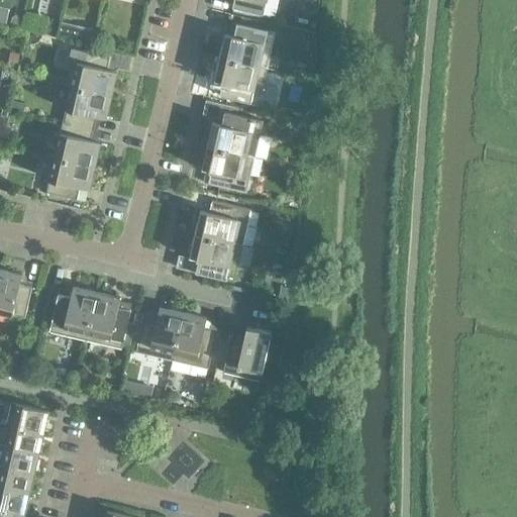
[(264,14),(266,0),(233,0),(232,7),(264,14)]
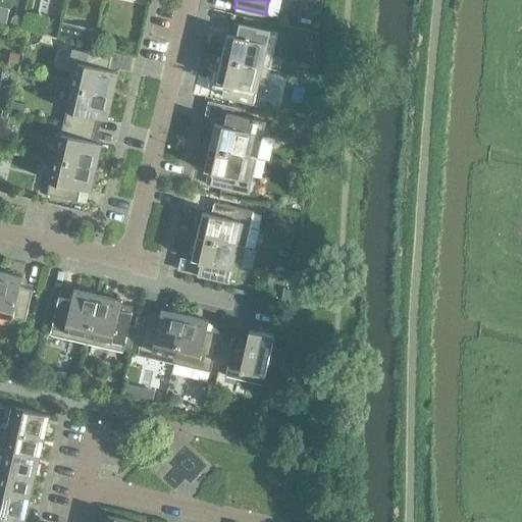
[(11,25),(21,28),(22,19),(19,18),(12,23),(11,25)]
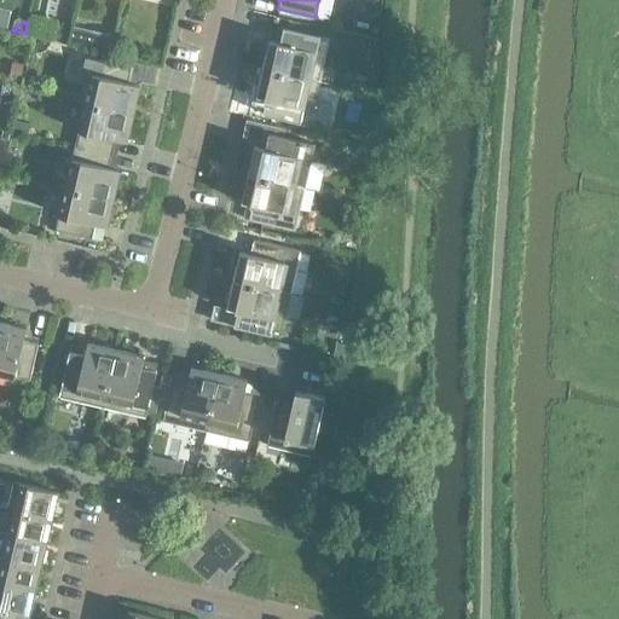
[(57,27),(55,40),(68,44),(70,30),(57,27)]
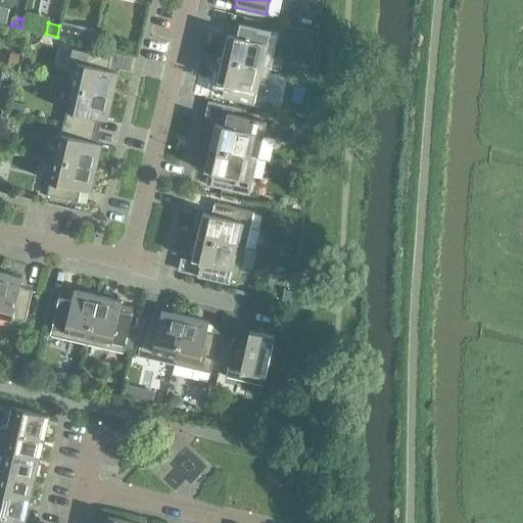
[(227,34),(222,58),(263,67),(263,66),(270,68),(279,33),(240,24),(237,36),(227,34)]
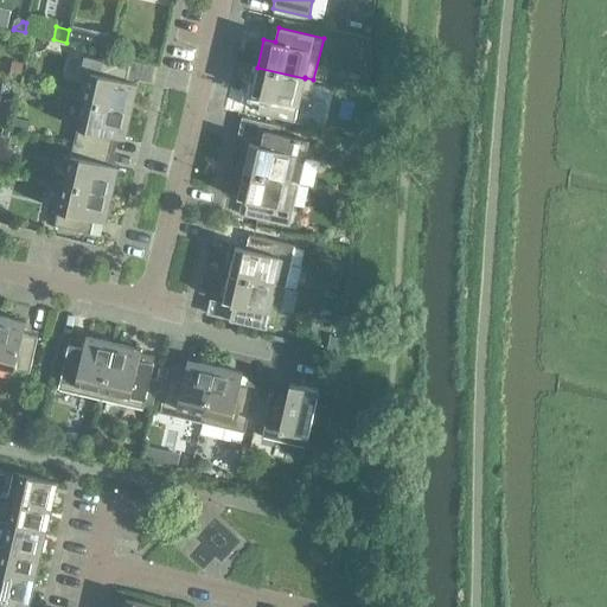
[(97,39),(96,48),(107,51),(110,39),(102,37),(97,39)]
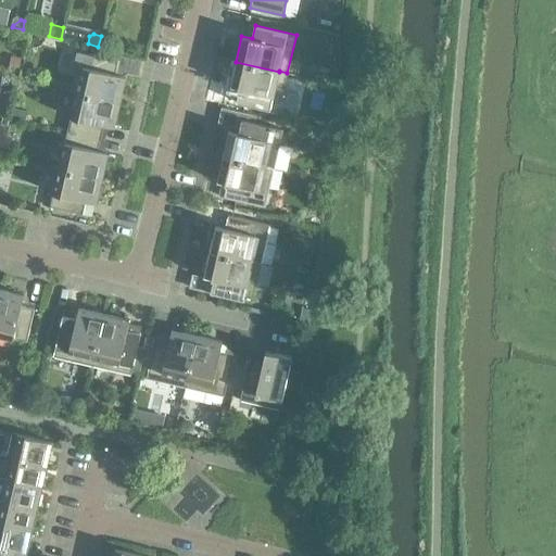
[(74,71),(81,72),(77,92),(119,102),(126,76),(115,74),(118,61),(86,53),(78,51),(74,71)]
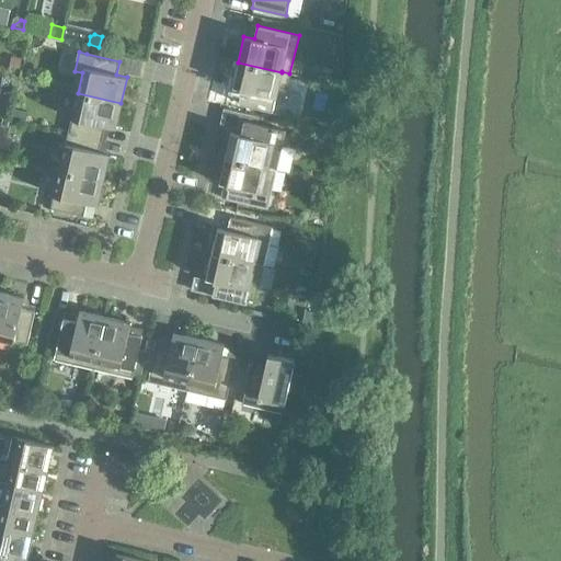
[(11,56),(9,69),(20,71),(22,58),(11,56)]
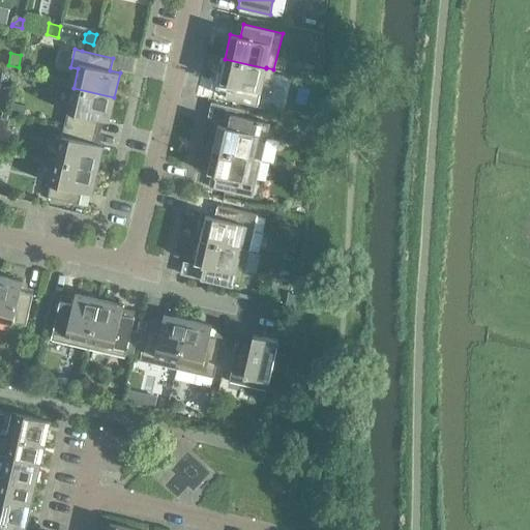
[(265,107),(273,69),(266,67),(266,68),(225,59),(219,83),(229,85),(226,97),(265,107)]
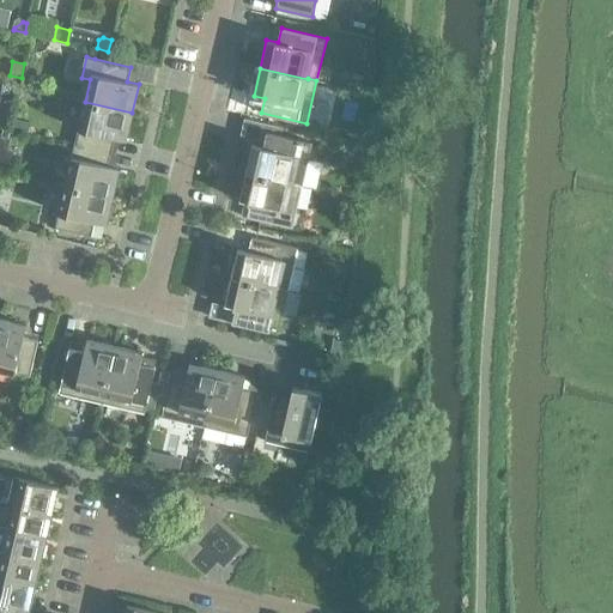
[(4,84),(1,92),(19,96),(22,87),(4,84)]
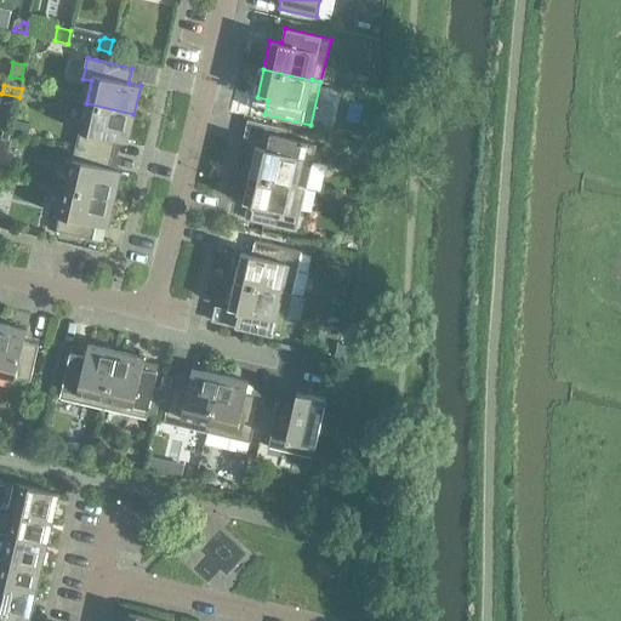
[(127,142),(134,114),(86,103),(75,146),(113,154),(117,140),(127,142)]
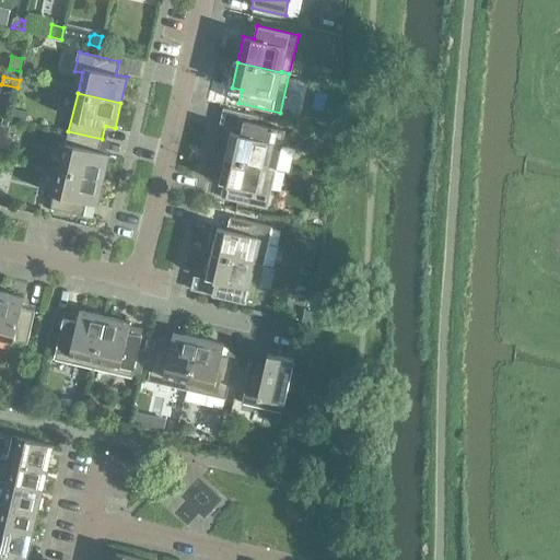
[(13,108),(12,117),(25,120),(27,112),(13,108)]
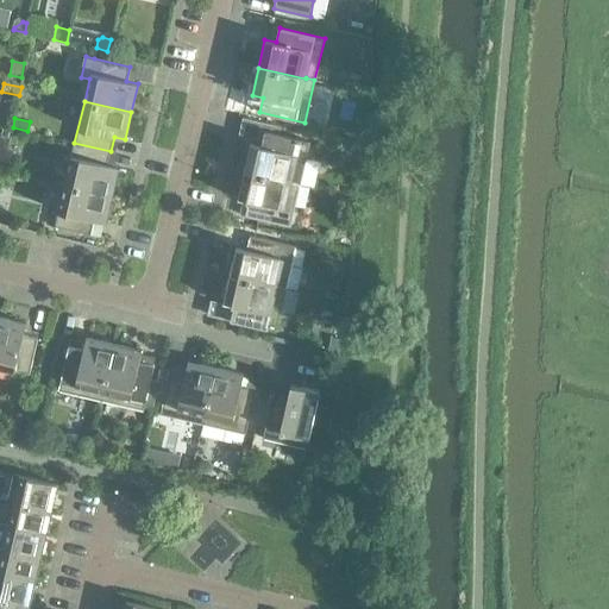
[(1,127),(0,131),(0,136),(8,138),(11,129),(1,127)]
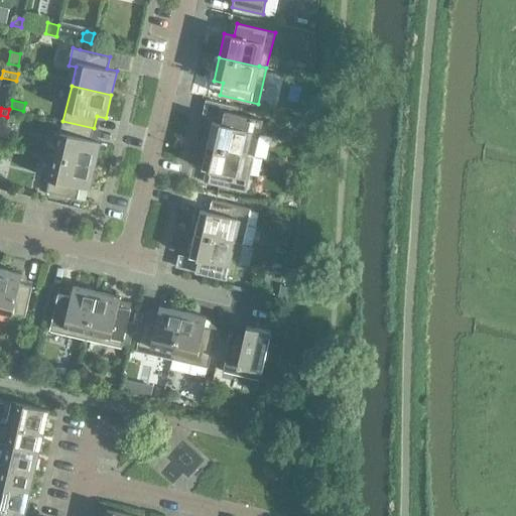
[(212,122),(207,145),(254,156),(263,120),(255,118),(251,117),(250,117),(224,111),(222,124),(212,122)]
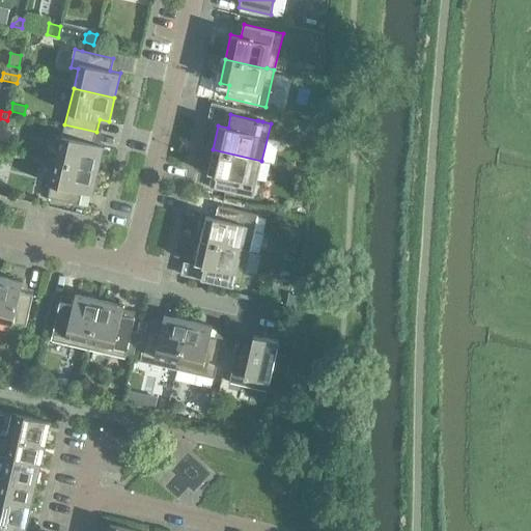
[(93,143),(96,132),(64,124),(56,161),(98,170),(104,146),(93,143)]
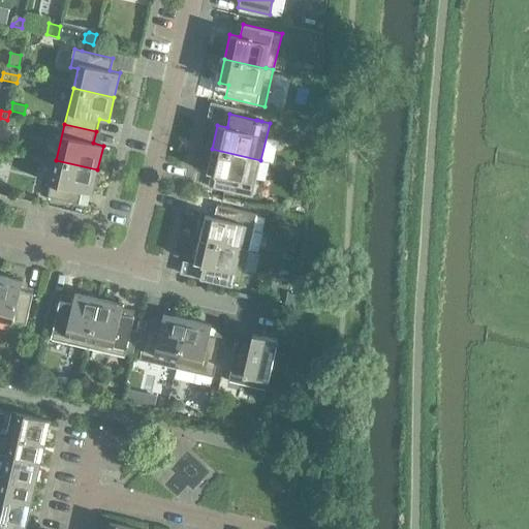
[(6,134),(4,147),(16,149),(19,137),(6,134)]
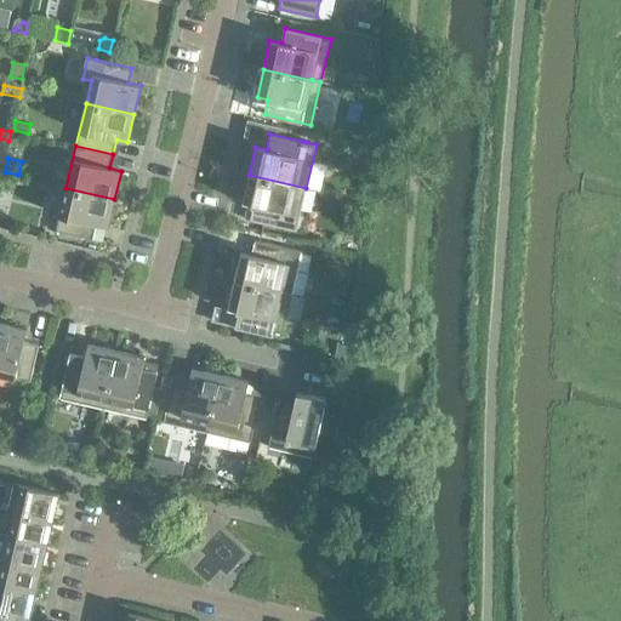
[(296,232),(306,188),(249,175),(241,203),(254,206),(250,221),(296,232)]
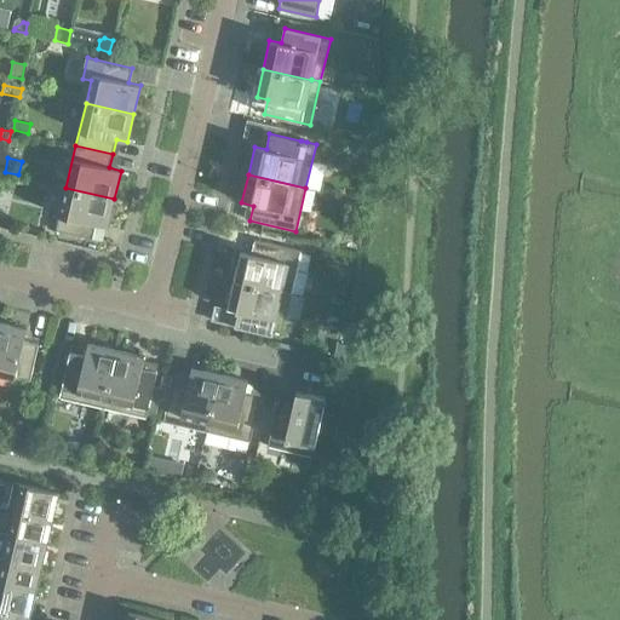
[(108,228),(114,199),(65,188),(56,231),(92,240),(96,224),(108,228)]
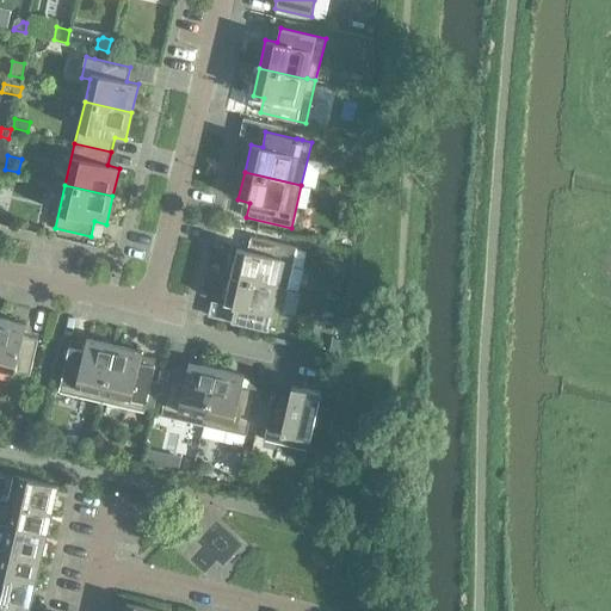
[(236,248),(230,276),(287,290),(296,247),(251,236),(247,251),(236,248)]
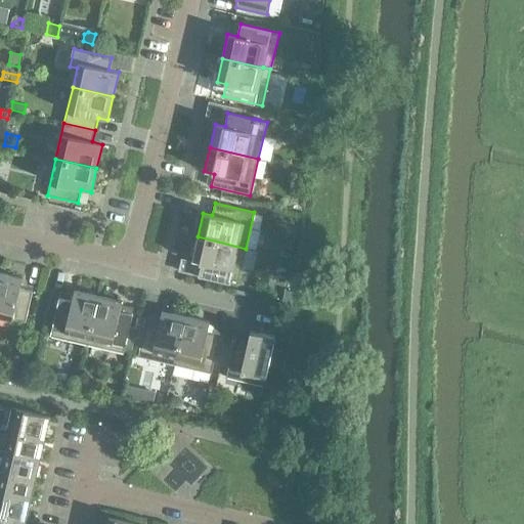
[(237,285),(246,249),(198,236),(191,261),(202,263),(199,275),(237,285)]
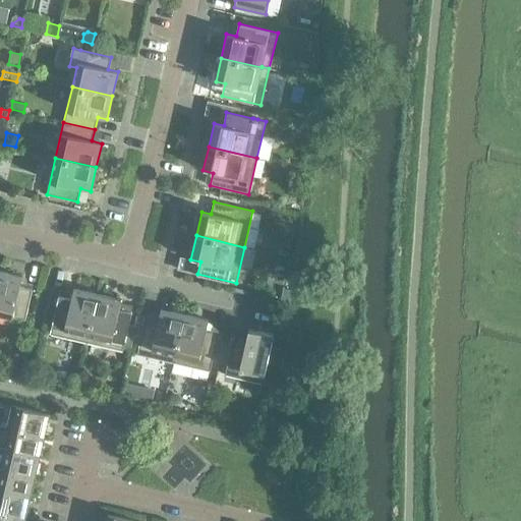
[(22,277),(0,271),(0,313),(25,320),(33,289),(20,286),(22,277)]
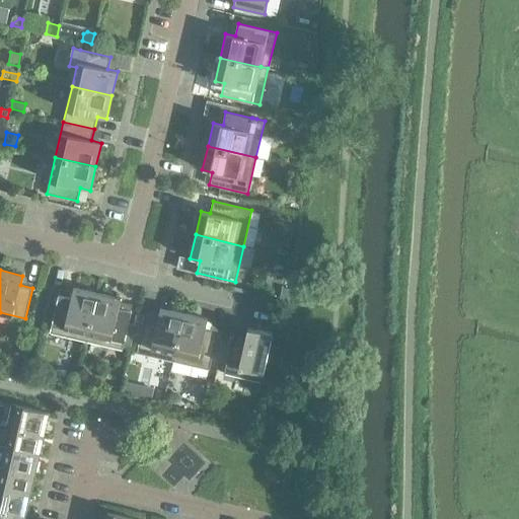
[(282,287),(279,300),(288,302),(290,289),(282,287)]
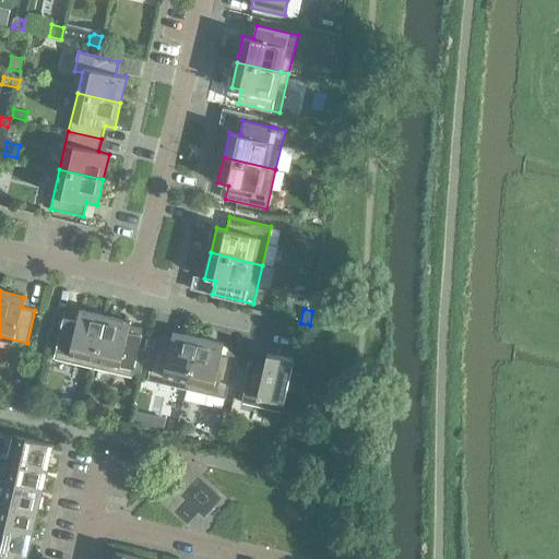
[(93,368),(105,316),(79,310),(76,320),(63,317),(54,358),(93,368)]
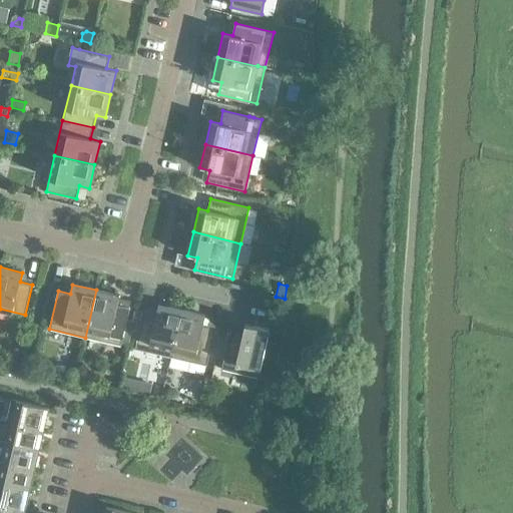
[(119,296),(96,290),(85,338),(121,346),(129,308),(117,305),(119,296)]
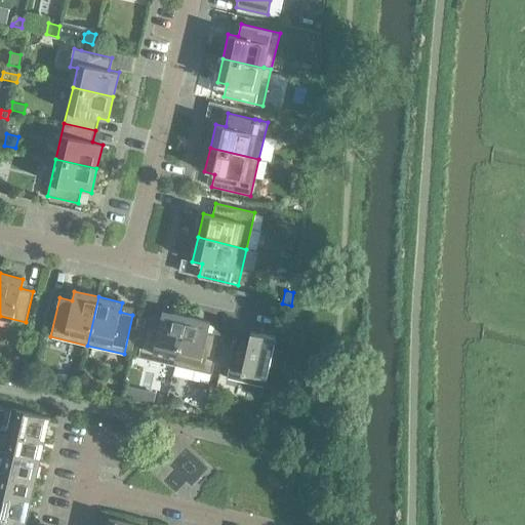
[(174,365),(187,317),(162,311),(160,321),(148,318),(138,357),(174,365)]
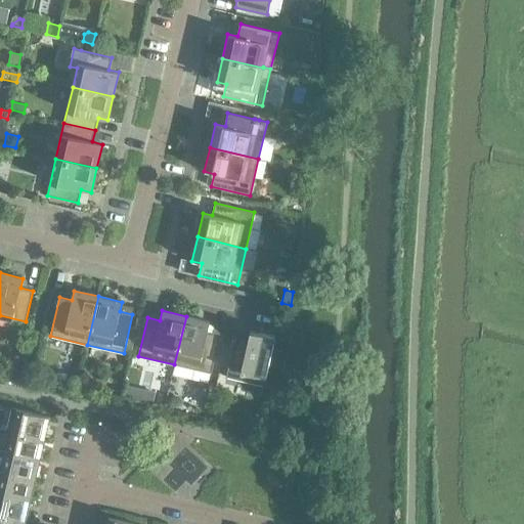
[(210,321),(186,316),(174,364),(211,374),(220,335),(208,332),(210,321)]
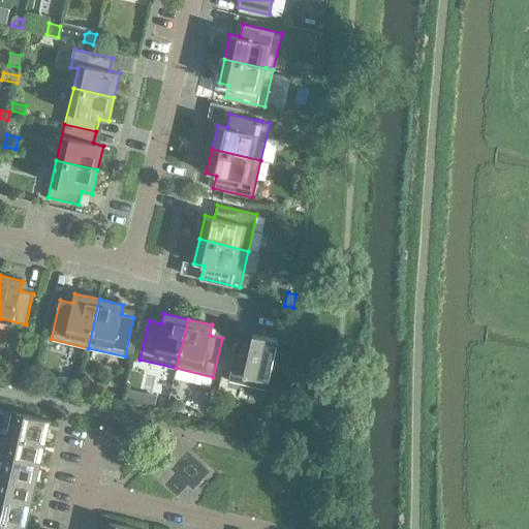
[(267,390),(275,351),(278,340),(259,336),(258,342),(251,340),(250,344),(238,341),(228,380),(267,390)]
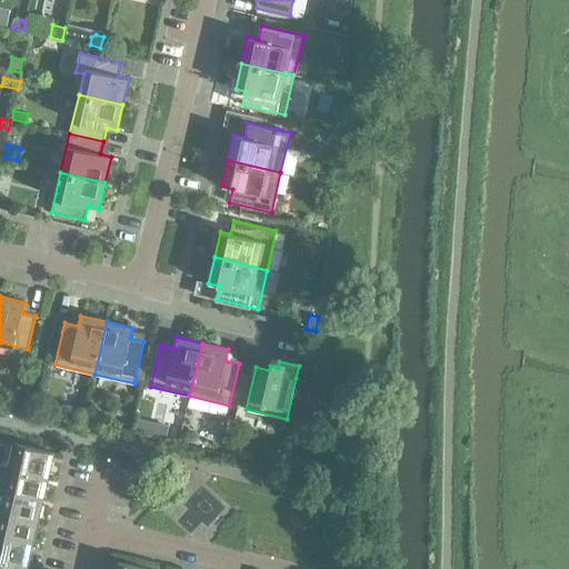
[(13,443),(8,466),(48,476),(53,452),(13,443)]
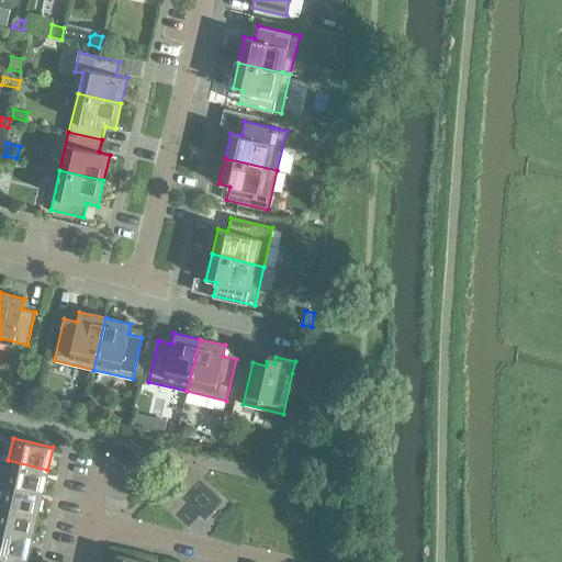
[(43,492),(47,470),(8,460),(2,482),(43,492)]
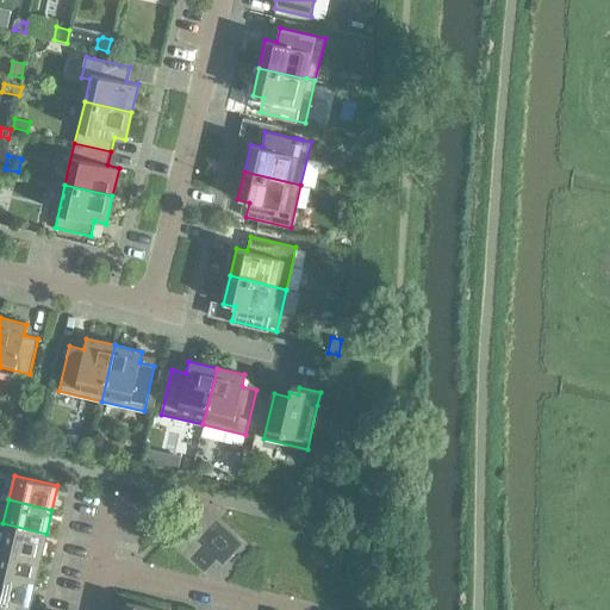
[(47,534),(2,523),(0,522),(0,547),(41,558),(47,534)]
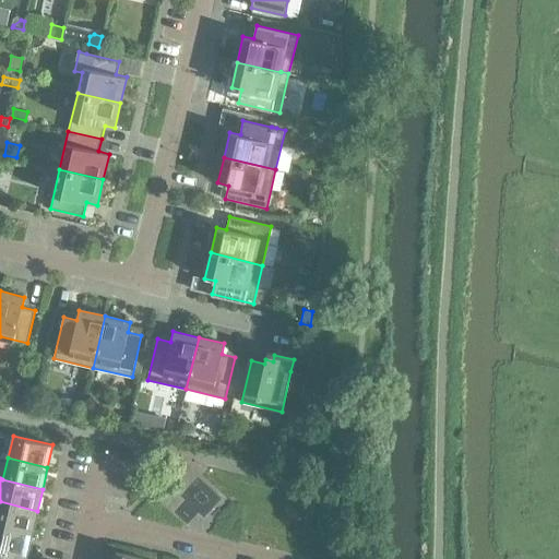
[(0,524),(32,533),(37,511),(0,501),(0,524)]
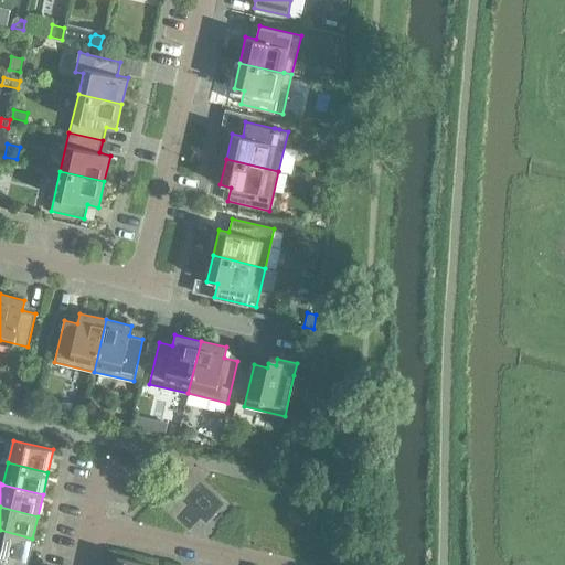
[(0,554),(27,561),(32,539),(0,530),(0,554)]
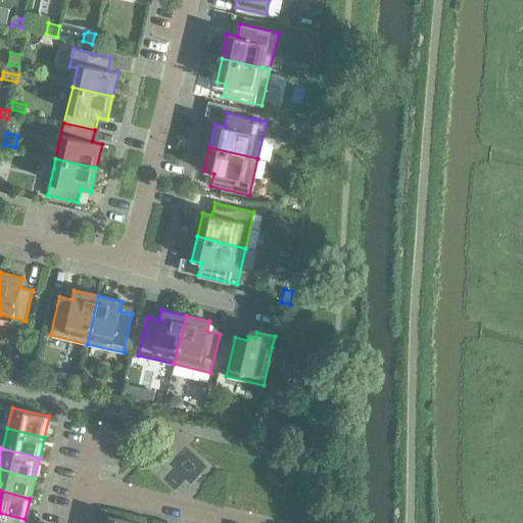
[(0,522),(24,522),(25,519),(0,513),(0,522)]
